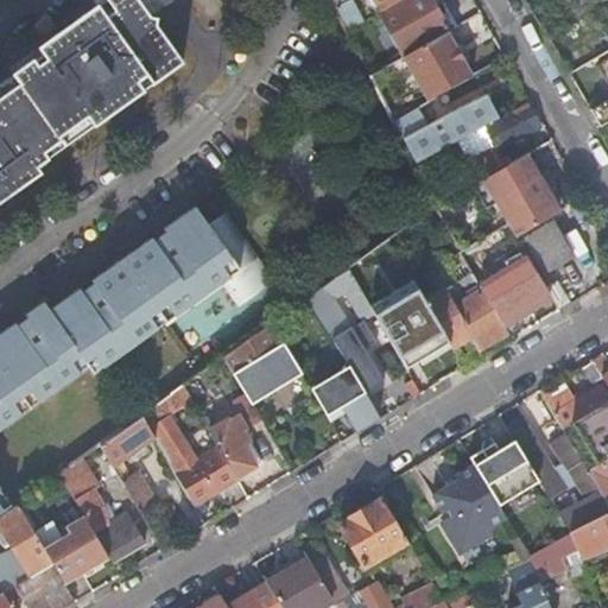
[(0,202),(43,173),(40,168),(121,111),(185,65),(159,27),(159,20),(153,19),(139,0),(114,0),(108,5),(65,36),(43,51),(46,56),(16,78),(0,88),(0,202)]
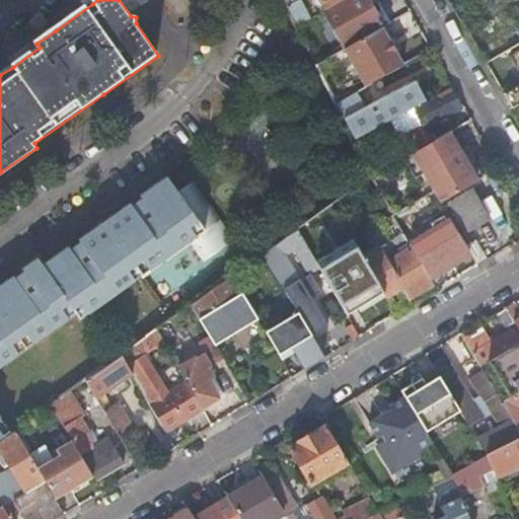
[(319,0),(326,12),(348,0),(319,0)]
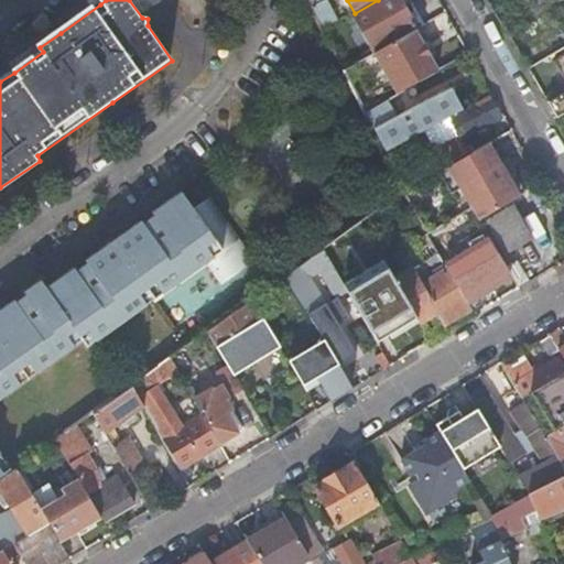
[(405,10),(400,0),(378,0),(355,13),(350,15),(373,54),(415,31),(416,30),(405,10)]
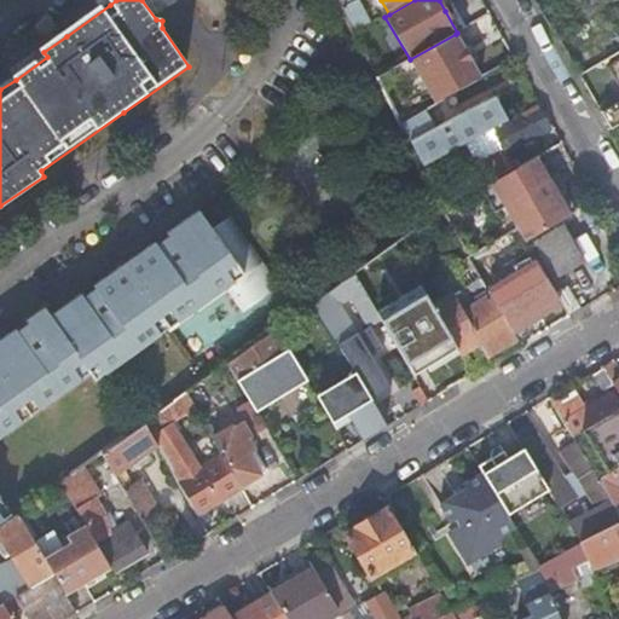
[(357,1),(342,9),(356,33),(370,25),(357,1)]
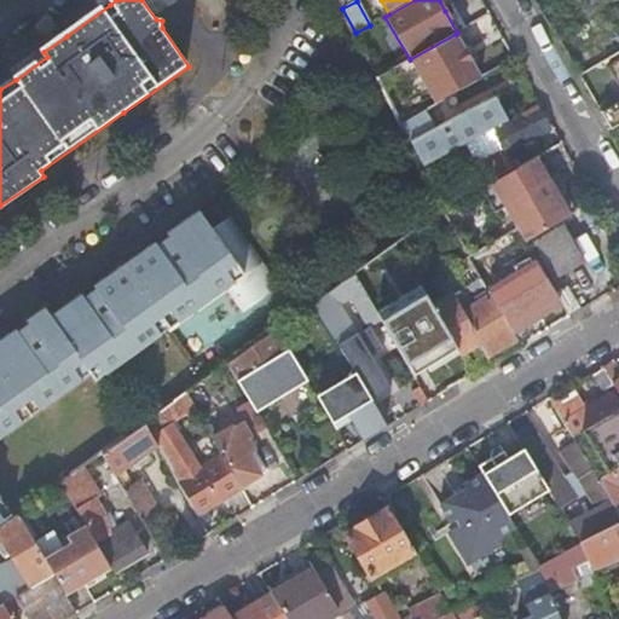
[(468,57),(456,34),(410,59),(435,104),(481,79),(468,57)]
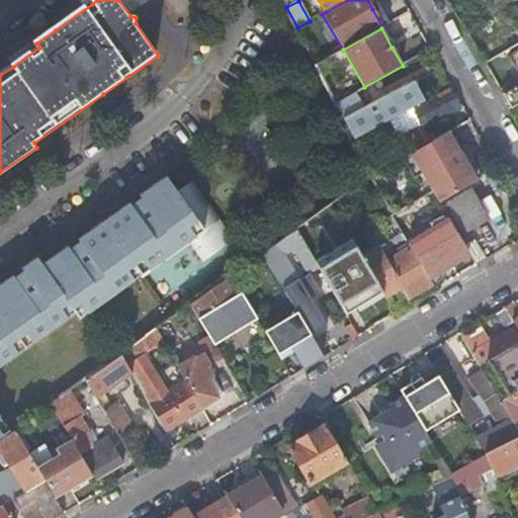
[(364,107),(355,92),(335,103),(354,138),(370,130),(412,107),(424,100),(419,91),(414,81),(377,100),(380,106),(367,112),(364,107)]
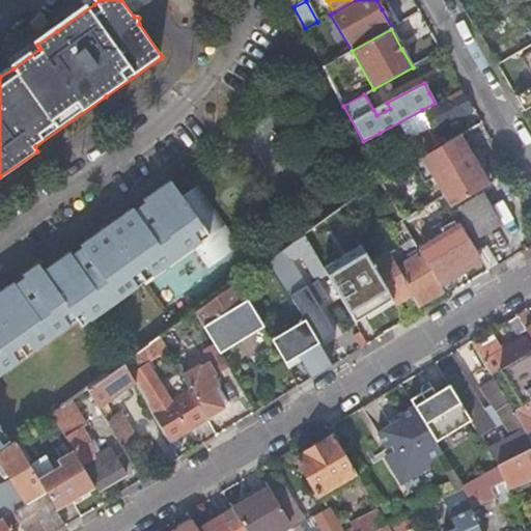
[(530,88),(515,98),(524,111),(530,107),(530,88)]
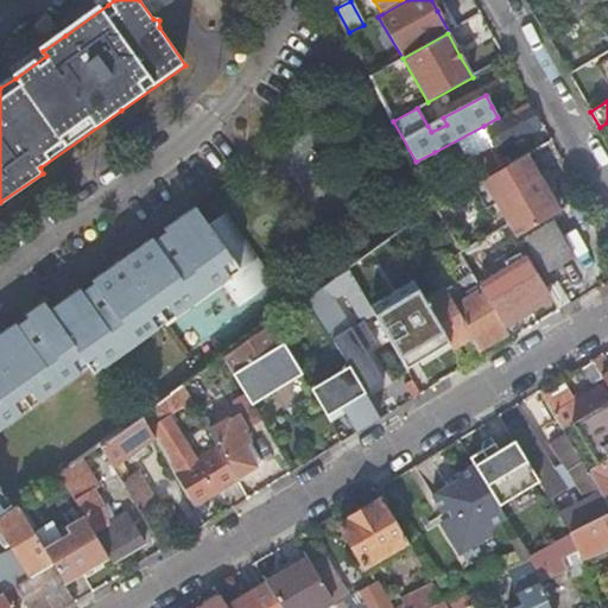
[(486,128),(483,126),(435,152),(449,178),(479,160),(489,177),(512,165),(508,160),(504,163),(498,150),(538,127),(532,118),(526,107),(486,128)]
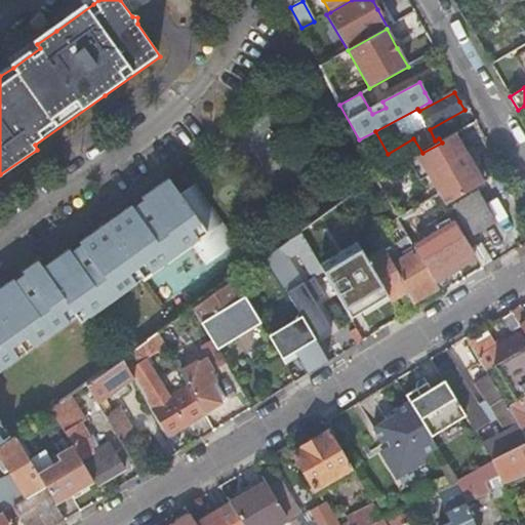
[(382,102),(369,109),(372,114),(386,108),(382,102)]
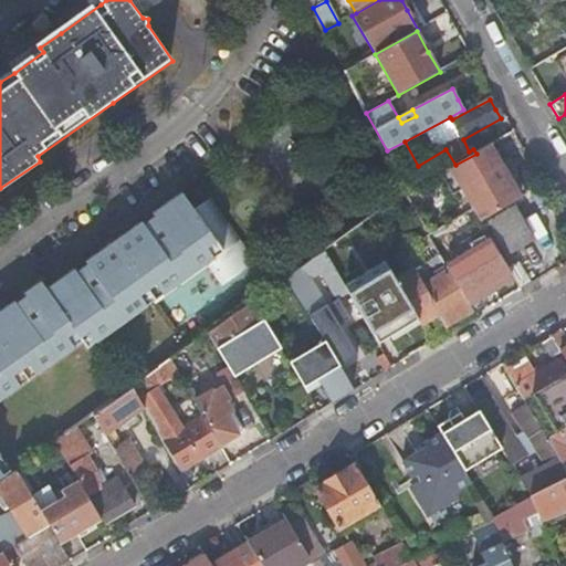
[(456,165),(449,169),(473,211),(480,222),(520,198),(509,179),(501,165),(499,160),(490,145),(477,154),(456,165)]
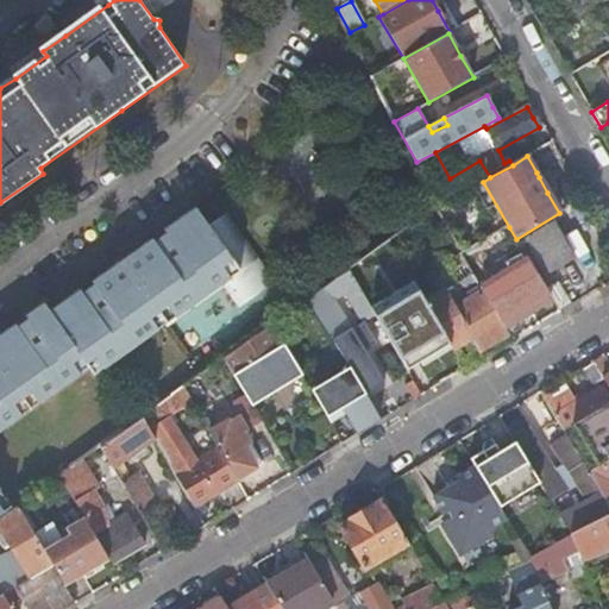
[(541,175),(539,177),(547,193),(551,190),(546,183),(541,175)]
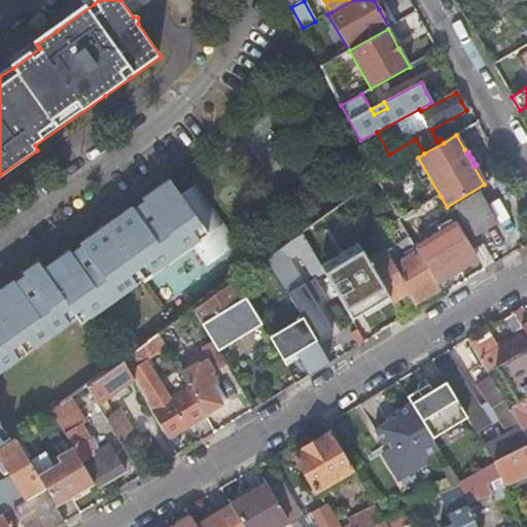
[(0,449),(10,443),(0,428),(0,376),(77,321),(81,328),(192,250),(207,272),(238,250),(223,229),(195,188),(179,199),(168,183),(142,201),(143,204),(138,208),(132,212),(131,210),(80,245),(81,248),(75,252),(70,256),(68,253),(41,272),(37,266),(23,277),(23,279),(19,282),(13,286),(11,284),(0,292),(0,449)]
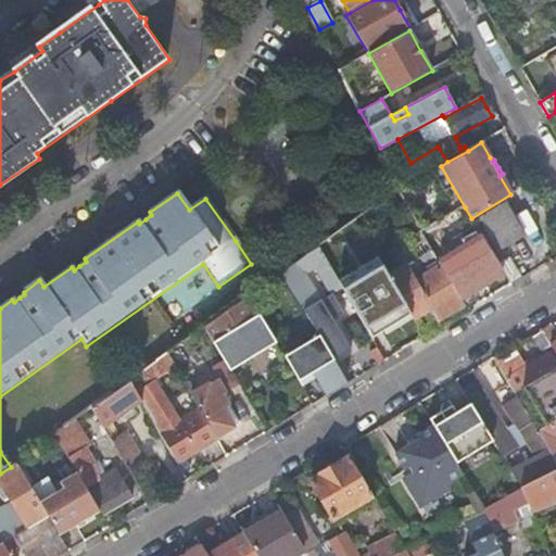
[(471,218),(465,207),(422,232),(434,253),(467,234),(469,237),(479,231),(471,218)]
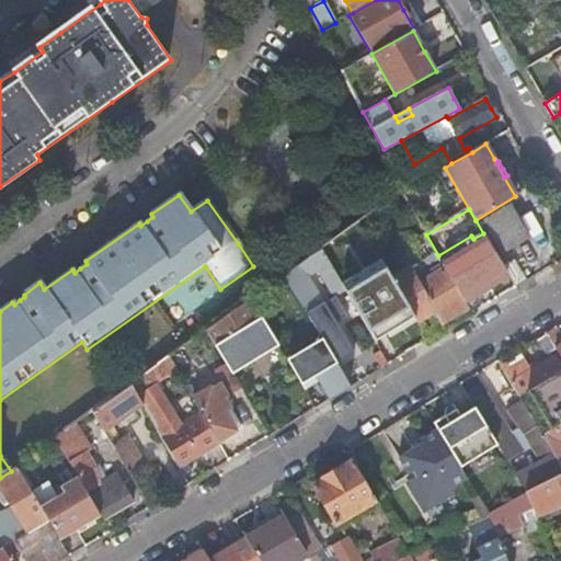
[(487,287),(508,274),(497,255),(488,240),(461,256),(469,268),(453,278),(466,299),(487,287)]
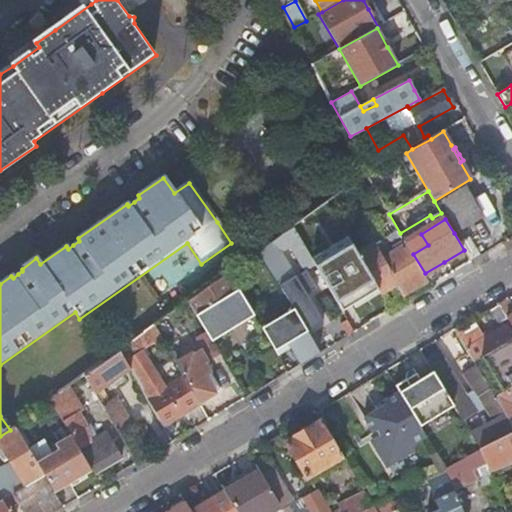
[(395,254),(407,247),(390,220),(378,227),(395,254)]
